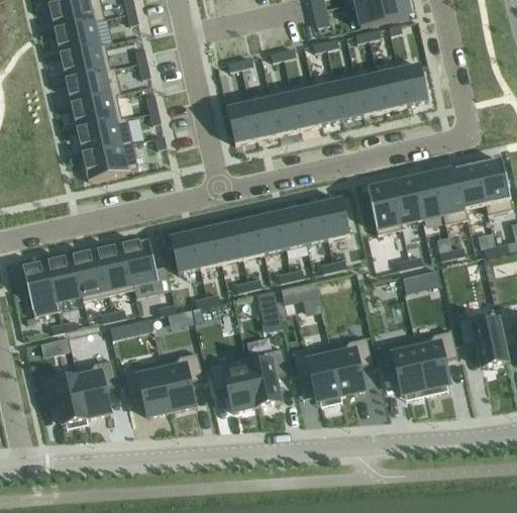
[(71,0),(49,5),(55,29),(55,30),(92,22),(102,20),(98,0),(71,0)]
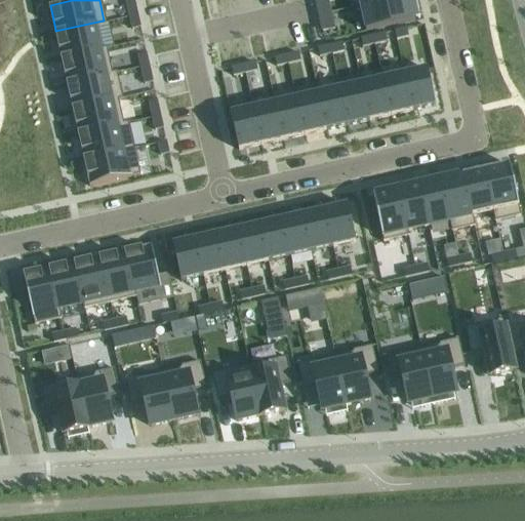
[(126,0),(128,11),(136,9),(133,0),(126,0)]
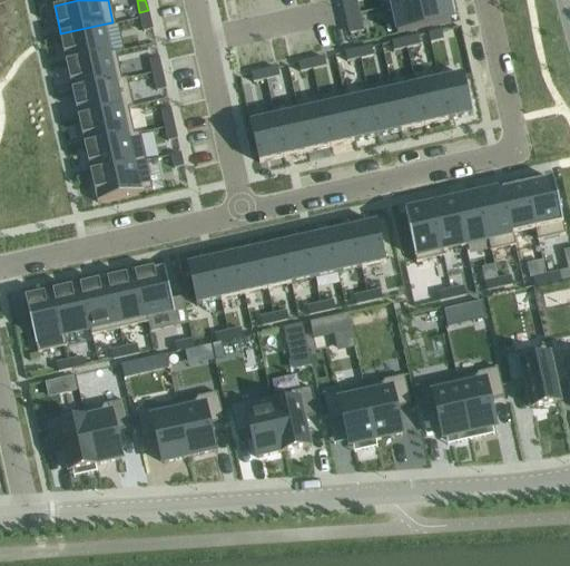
[(400,0),(390,2),(396,29),(453,17),(449,0),(400,0)]
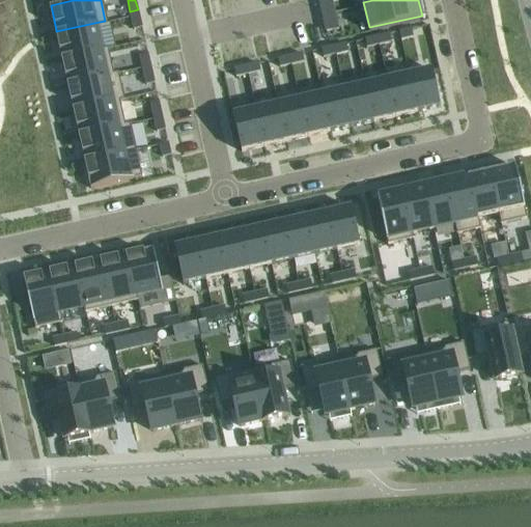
[(332,1),(320,3),(323,11),(334,9),(332,1)]
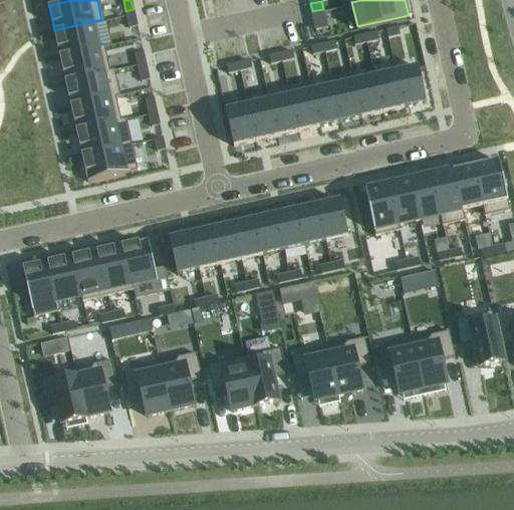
[(134,9),(125,11),(129,25),(137,23),(134,9)]
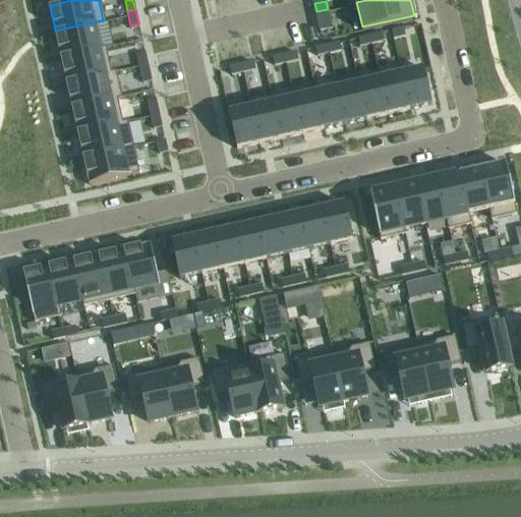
[(328,9),(316,11),(317,19),(330,16),(328,9)]
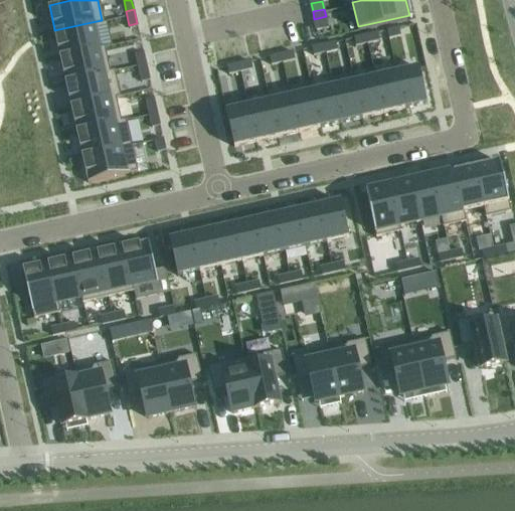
[(326,16),(314,19),(316,27),(328,24),(326,16)]
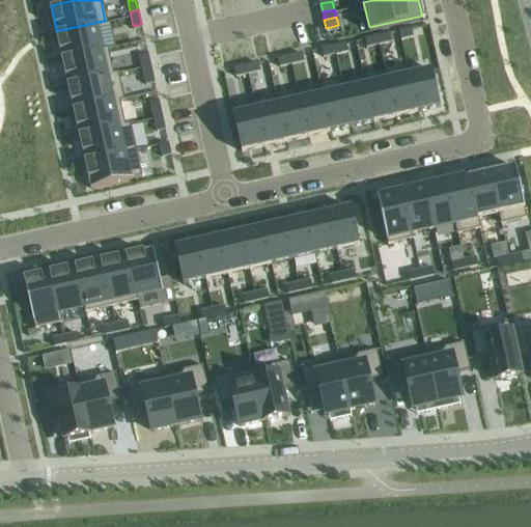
[(94,23),(56,31),(61,56),(101,47),(94,23)]
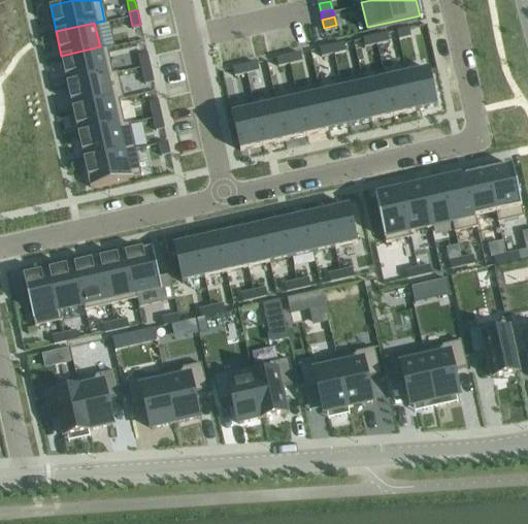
[(409,26),(397,28),(399,36),(410,34),(409,26)]
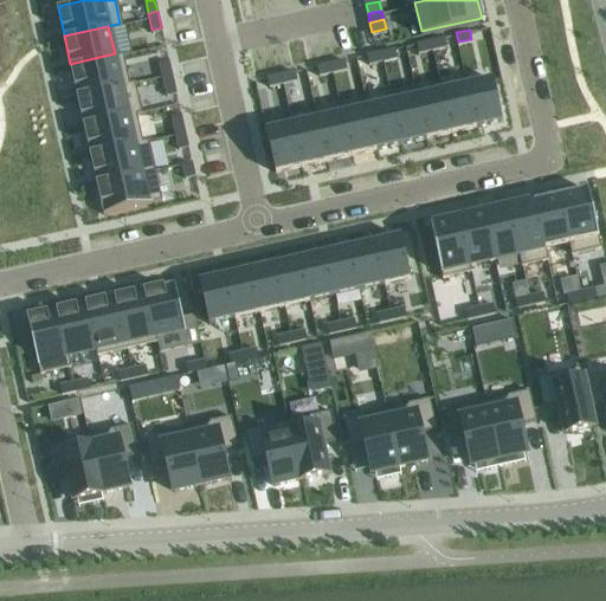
[(445,34),(430,38),(432,47),(446,45),(445,34)]
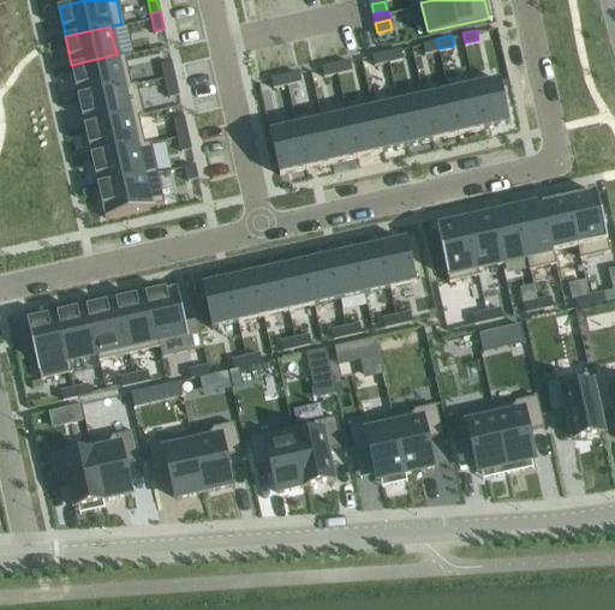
[(436,39),(423,42),(425,52),(439,48),(436,39)]
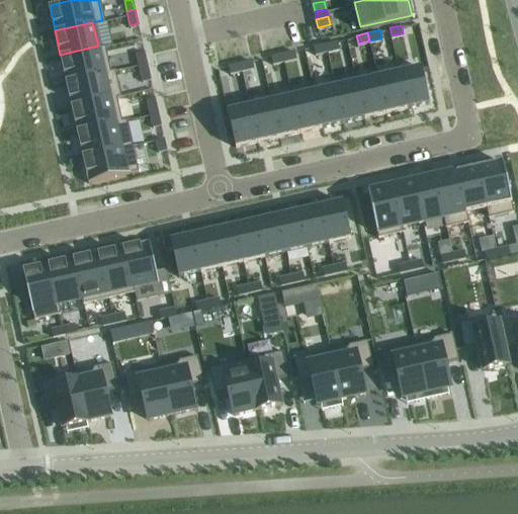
[(337,39),(326,41),(327,51),(339,48),(337,39)]
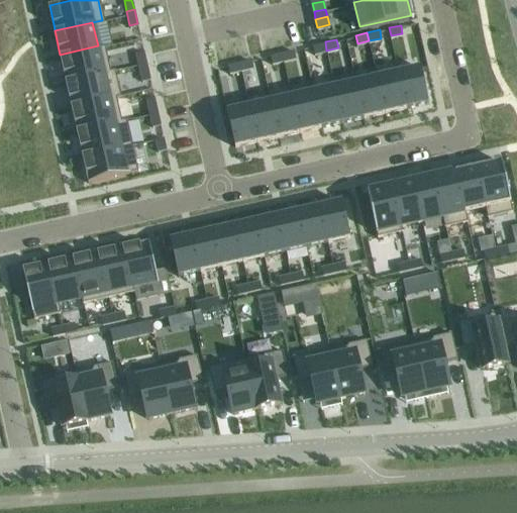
[(325,41),(313,44),(315,53),(326,50),(325,41)]
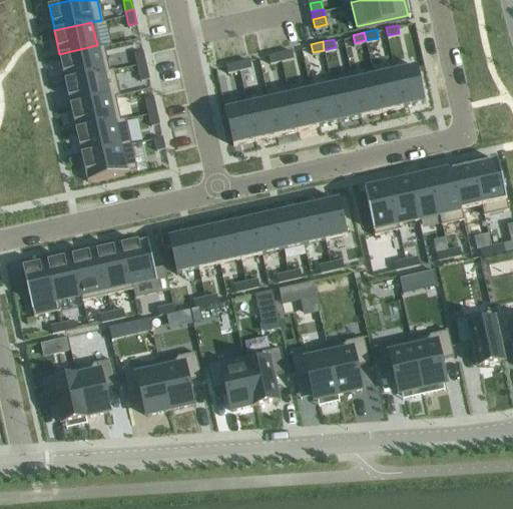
[(97,45),(59,54),(65,78),(105,69),(107,69),(102,44),(100,45),(97,45)]
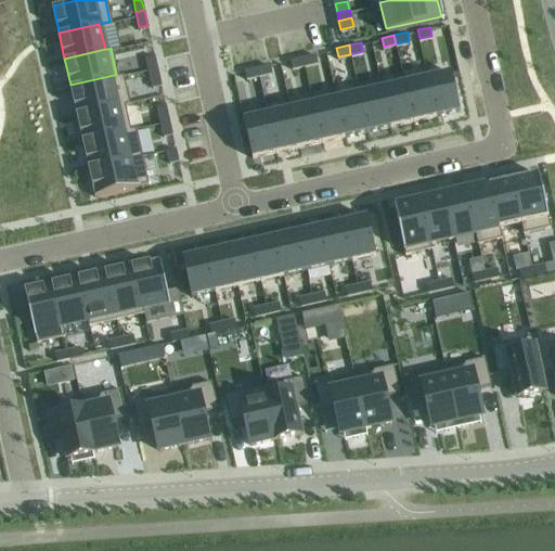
[(315,52),(304,55),(305,64),(318,61),(315,52)]
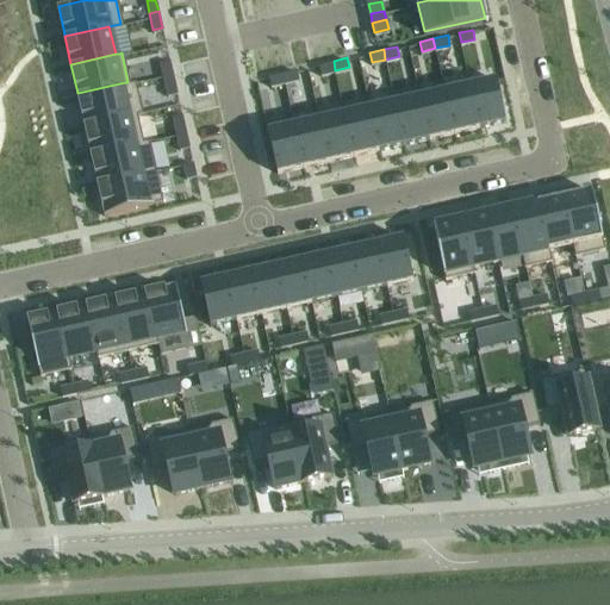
[(169,58),(160,61),(163,76),(173,75),(169,58)]
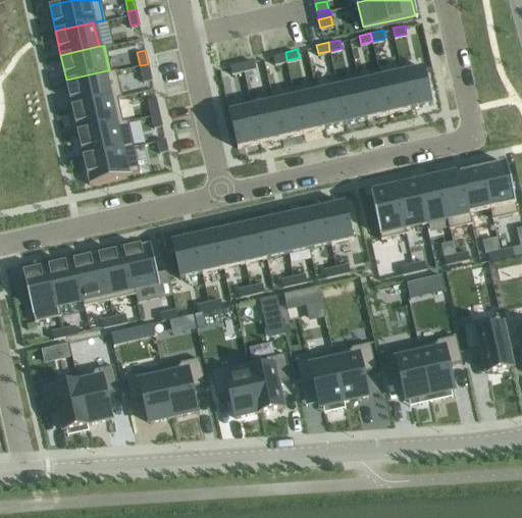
[(285,52),(273,54),(275,62),(286,60),(285,52)]
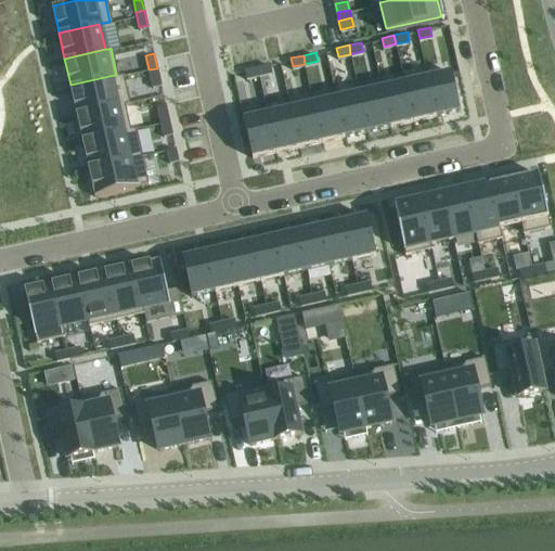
[(270,63),(257,65),(259,74),(272,72),(270,63)]
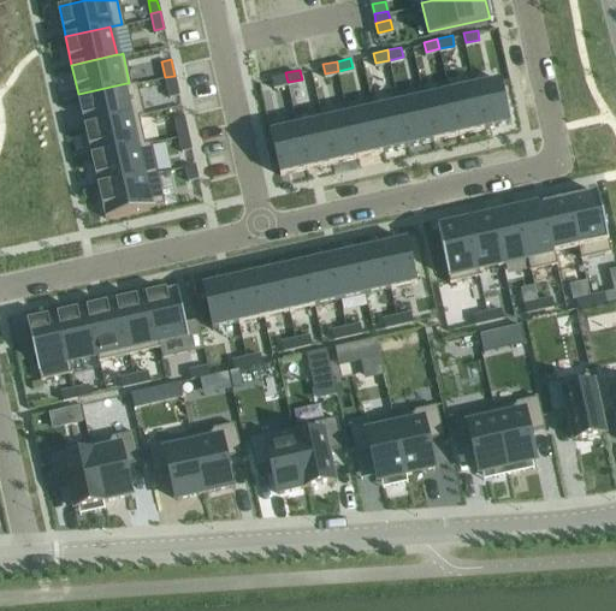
[(285,72),(272,76),(274,85),(288,82),(285,72)]
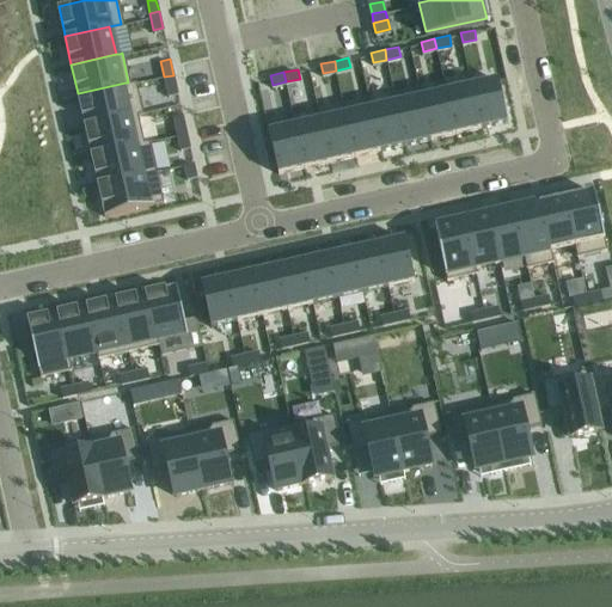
[(173,75),(164,77),(169,93),(177,91),(173,75)]
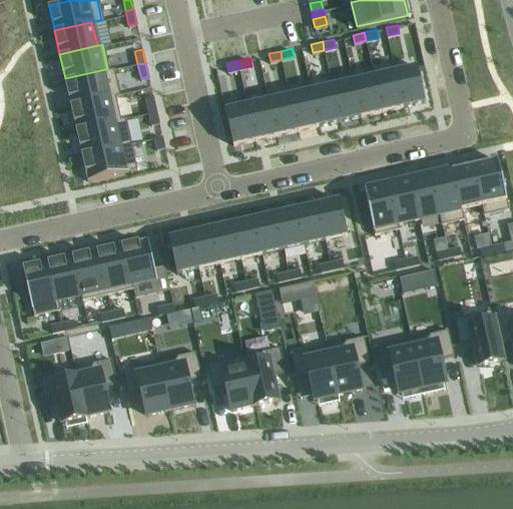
[(418,65),(396,70),(403,104),(425,99),(418,65)]
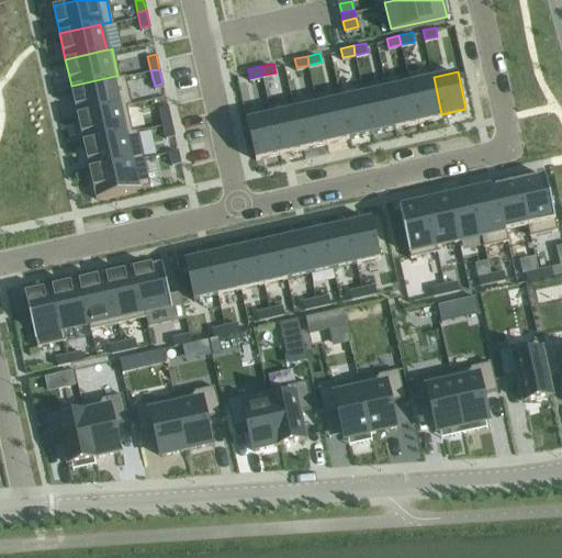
[(115,76),(71,86),(77,113),(122,103),(124,103),(128,102),(123,75),(117,76),(115,76)]
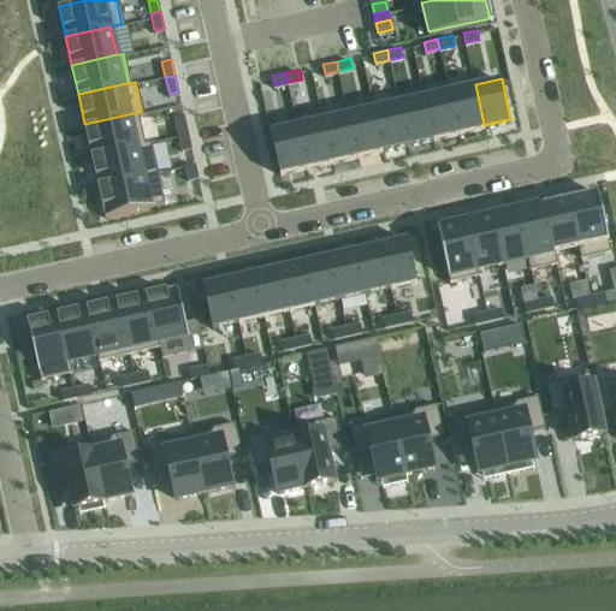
[(475,84),(449,90),(458,130),(484,125),(475,84)]
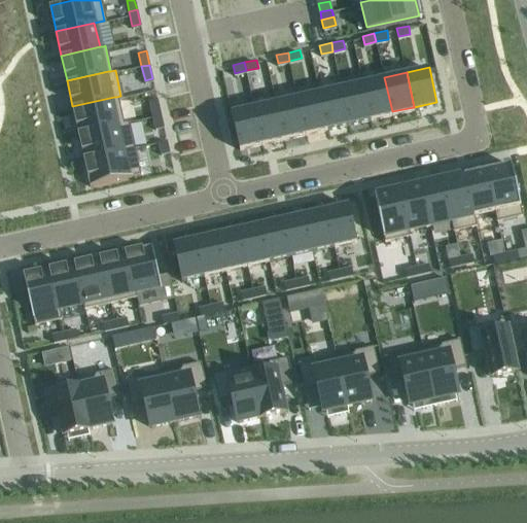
[(384,77),(363,82),(371,116),(392,111),(384,77)]
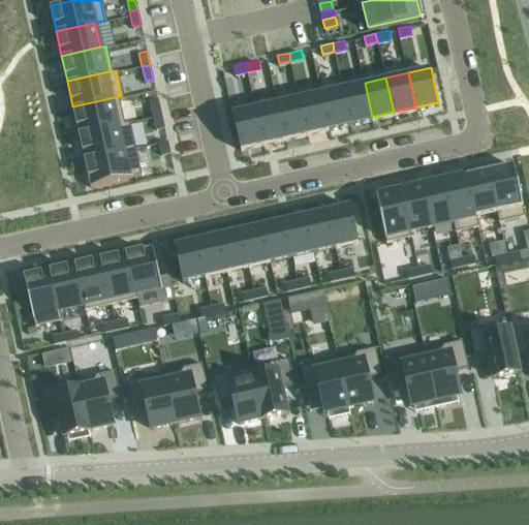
[(365,83),(342,88),(350,122),(372,117),(365,83)]
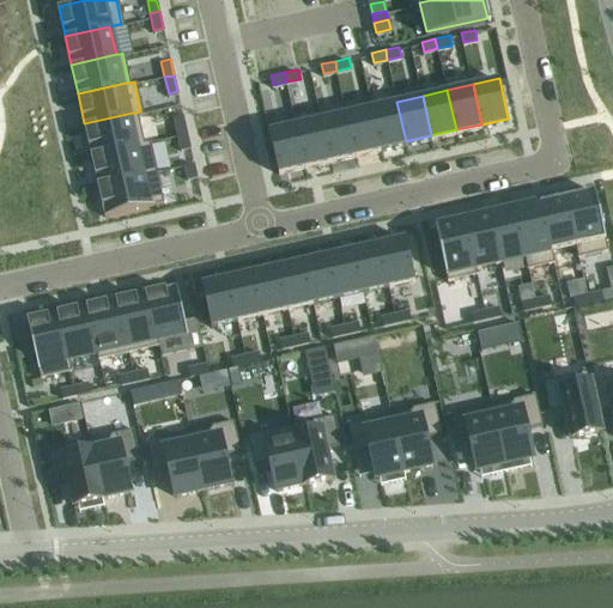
[(396,102),(371,107),(381,147),(406,141),(396,102)]
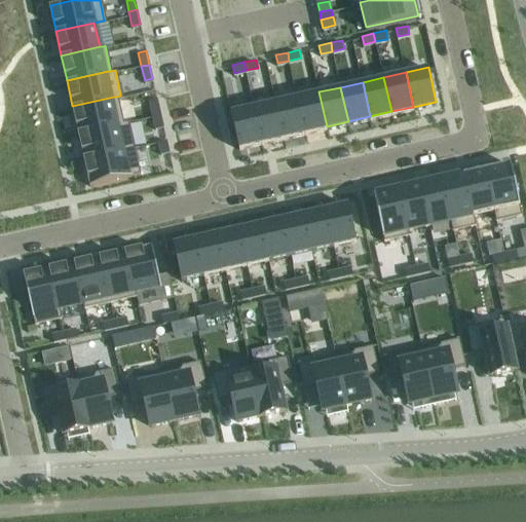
[(318,91),(297,97),(305,131),(327,126),(318,91)]
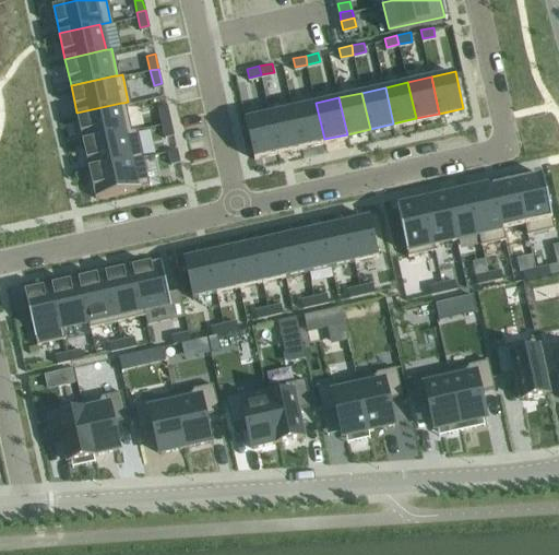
[(121,103),(76,113),(83,140),(127,129),(129,129),(123,103),(121,103)]
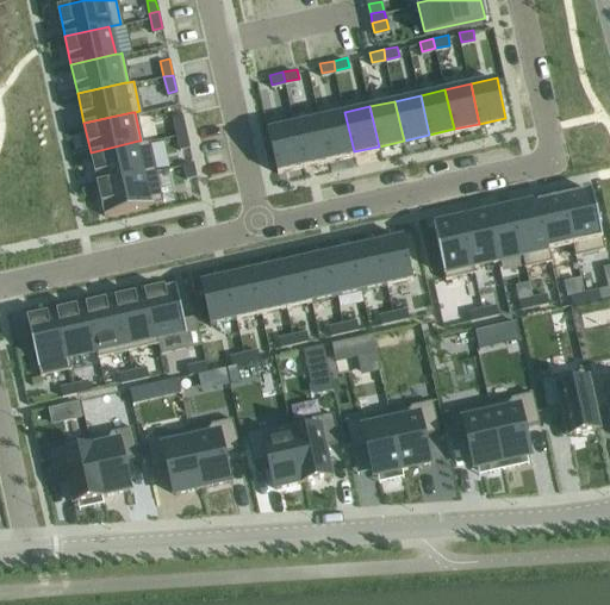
[(181,112),(173,113),(176,130),(185,128),(181,112)]
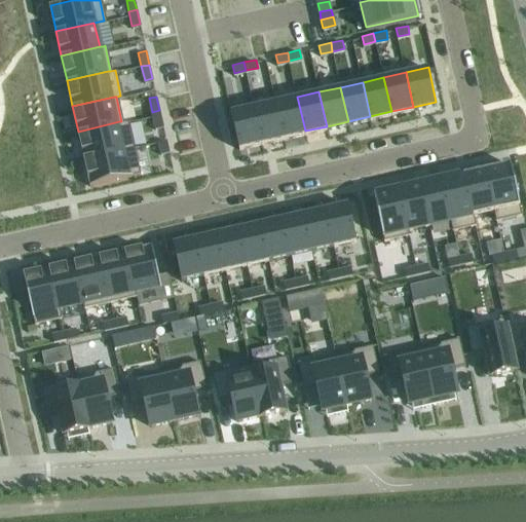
[(297,97),(275,102),(283,136),(305,131),(297,97)]
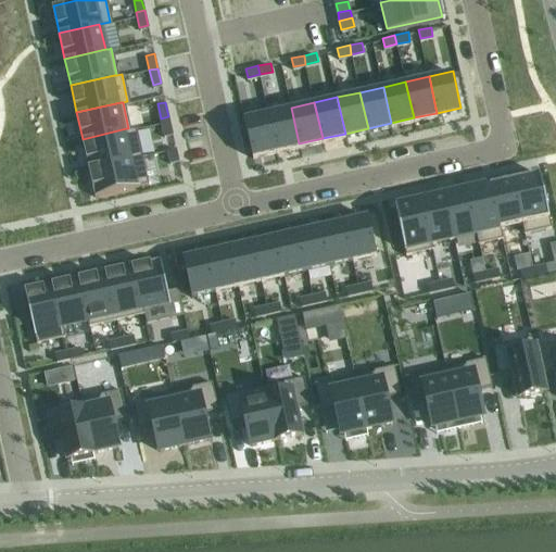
[(291,108),(268,112),(276,149),(299,143),(291,108)]
